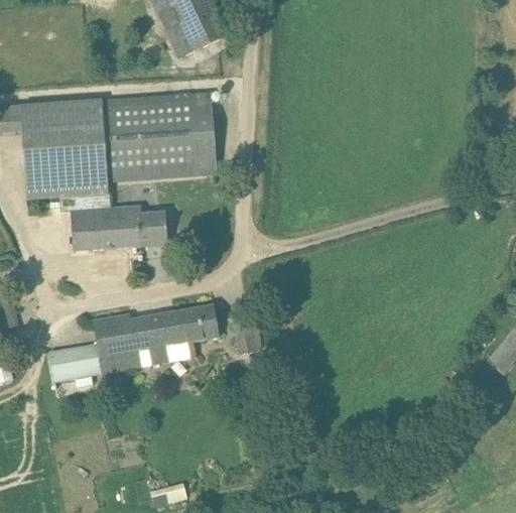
[(152,0),(179,57),(228,34),(211,0),(152,0)]
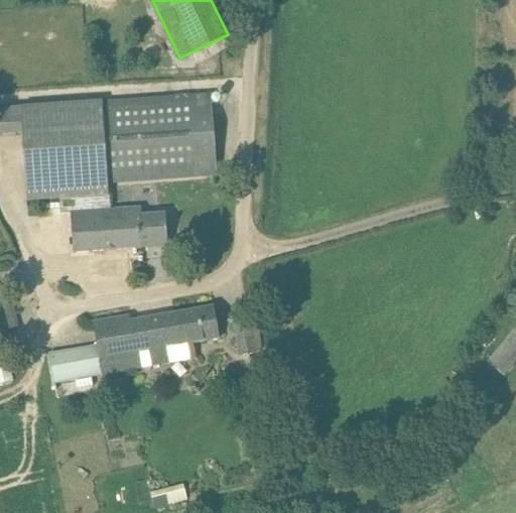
[(22,132),(27,199),(108,194),(108,181),(216,173),(211,93),(20,107),(22,132)]
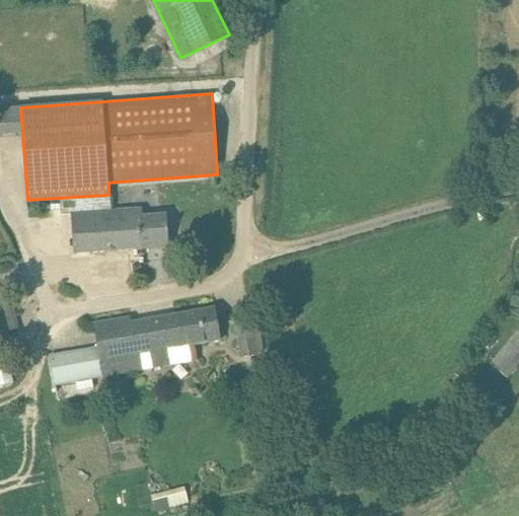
[(168,245),(166,214),(143,215),(142,207),(71,213),(73,252),(168,245)]
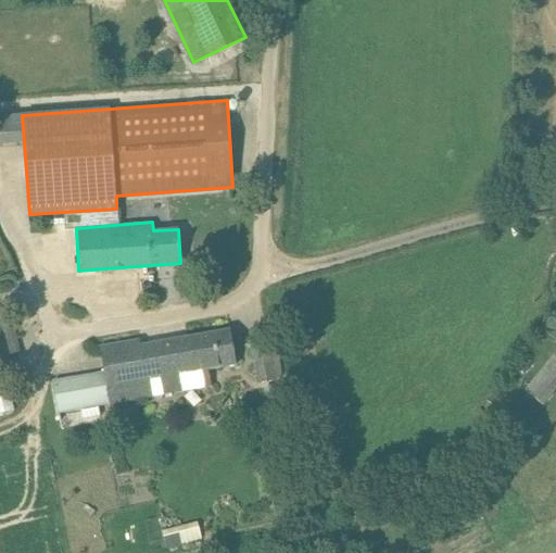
[(0,381),(13,378),(8,354),(20,351),(12,323),(0,325),(0,381)]
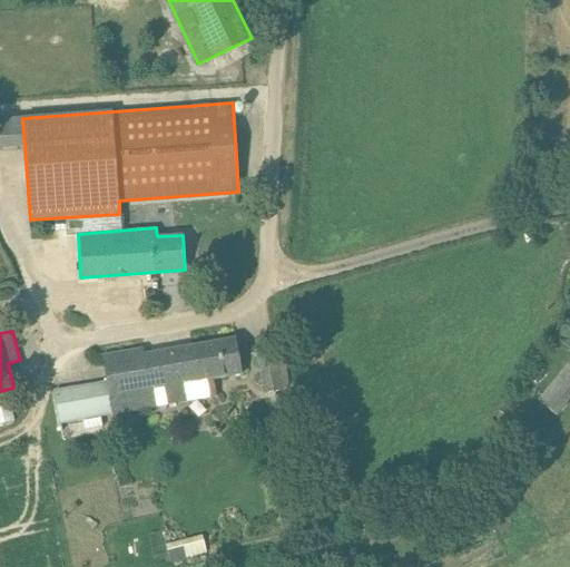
[(242,372),(239,359),(236,338),(144,353),(143,346),(101,354),(107,381),(53,391),(59,422),(112,412),(216,394),(214,378),(242,372)]
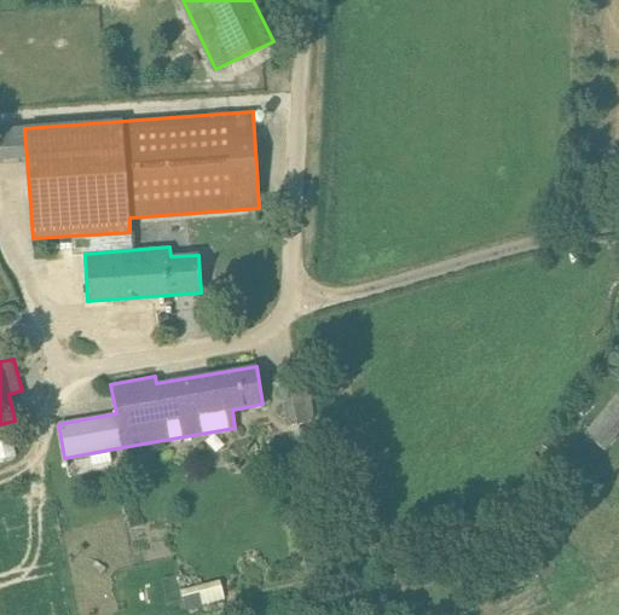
[(298,370),(278,373),(287,418),(305,415),(298,370)]
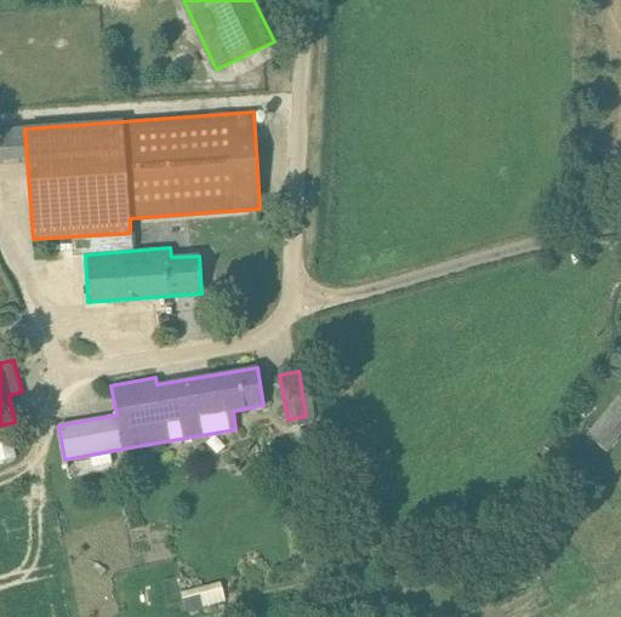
[(605,450),(620,429),(620,392),(587,434),(605,450)]
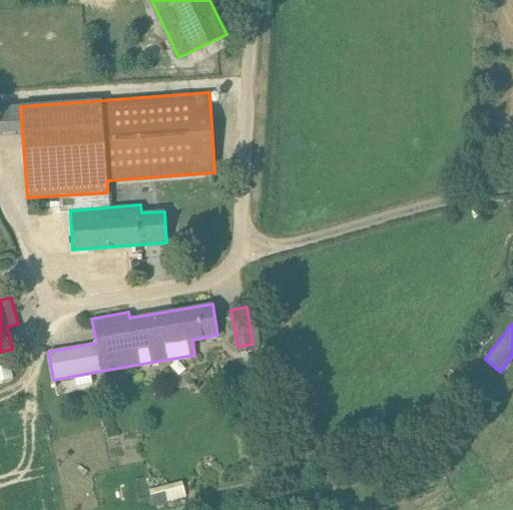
[(154,505),(188,496),(183,478),(149,487),(154,505)]
